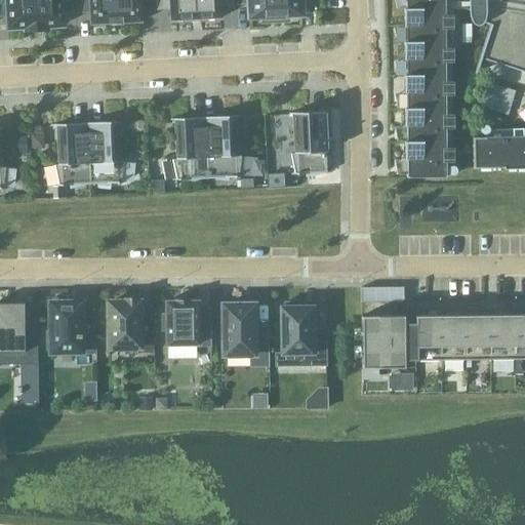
[(25,32),(35,32),(33,0),(0,0),(0,16),(7,16),(8,29),(25,28),(25,32)]
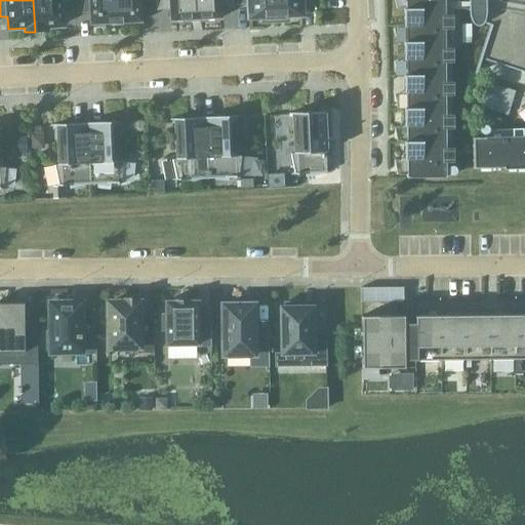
[(72,0),(33,0),(35,32),(46,31),(46,27),(63,26),(63,13),(73,13),(72,0)]
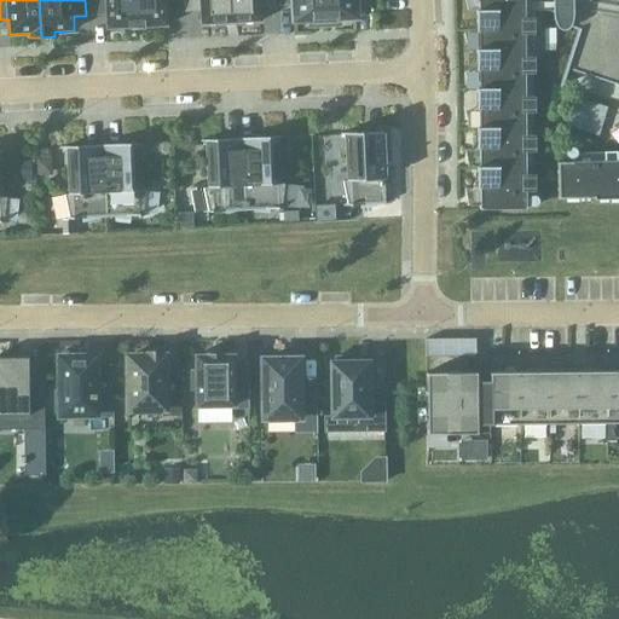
[(129,29),(138,29),(136,0),(90,0),(91,3),(90,3),(90,4),(92,4),(105,3),(106,29),(129,28),(129,29)]
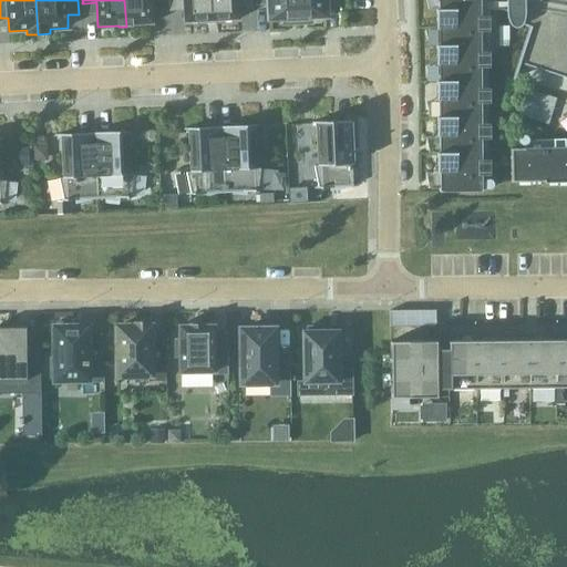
[(164,0),(124,0),(126,27),(132,26),(151,24),(153,24),(153,23),(152,23),(152,2),(165,1),(164,0)]
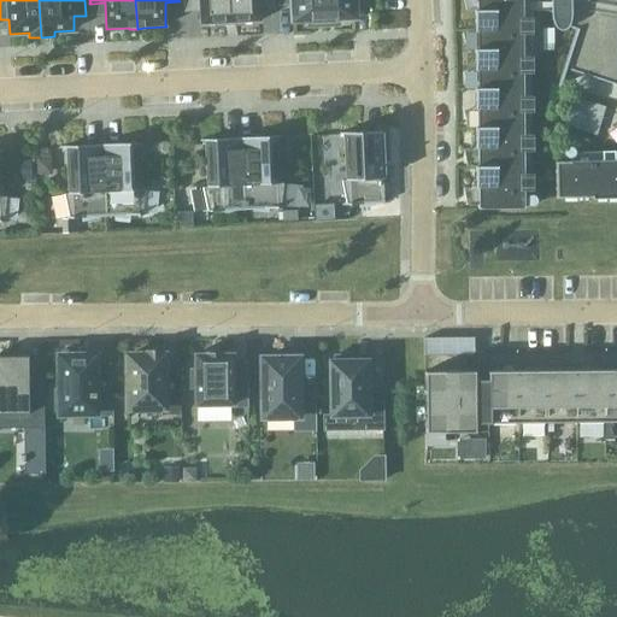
[(222,25),(230,24),(228,0),(184,0),(184,11),(199,10),(200,24),(222,23),(222,25)]
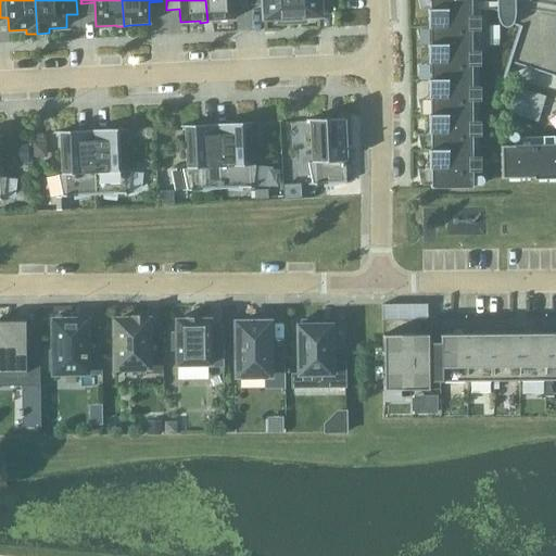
[(205,0),(207,22),(214,22),(214,21),(235,20),(234,7),(247,5),(245,0),(205,0)]
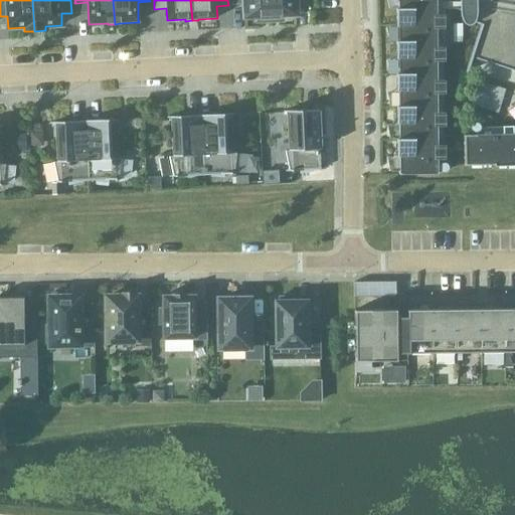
[(260,21),(271,20),(270,0),(231,0),(232,5),(244,4),(245,16),(260,16),(260,21)]
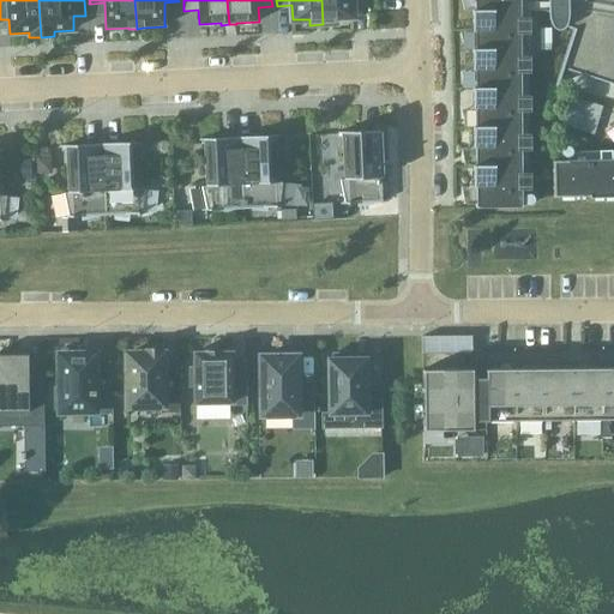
[(367,0),(321,0),(323,24),(335,24),(335,18),(351,17),(351,2),(368,2),(367,0)]
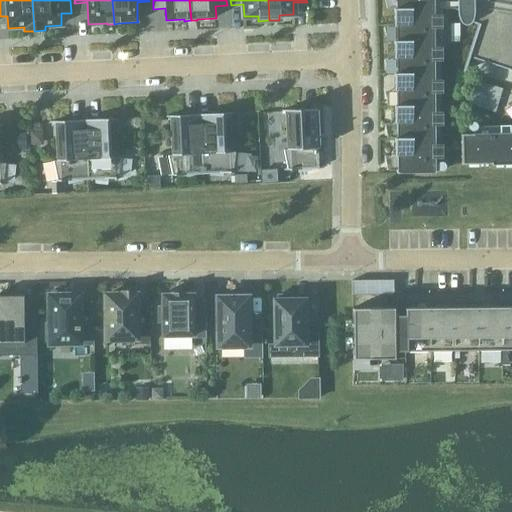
[(395,0),(396,9),(394,9),(394,59),(396,59),(396,74),(394,74),(394,91),(396,91),(396,106),(394,106),(395,124),(396,124),(397,138),(395,138),(395,156),(396,156),(397,174),(435,173),(434,43),(441,43),(441,9),(434,9),(433,0),(395,0)]
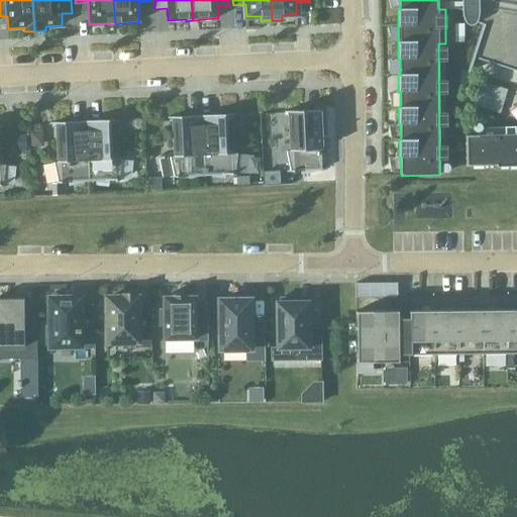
[(461,0),(461,1),(461,11),(461,14),(462,16),(463,22),(466,24),(468,25),(470,25),(473,25),(475,24),(476,22),(483,25),(468,73),(470,74),(475,59),(516,72),(516,0),(490,0),(491,0),(479,0),(478,0),(461,0)]
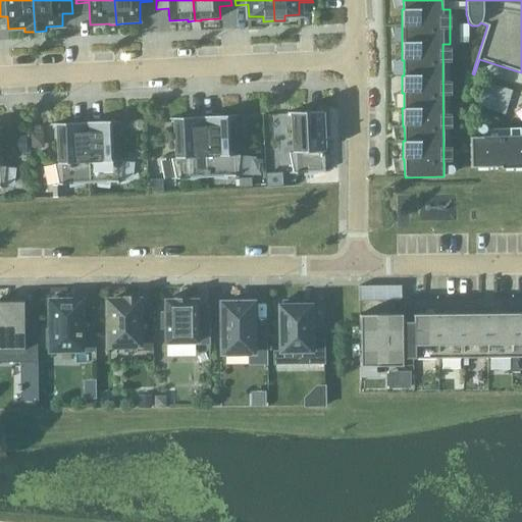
[(509,104),(517,80),(489,70),(481,95),(509,104)]
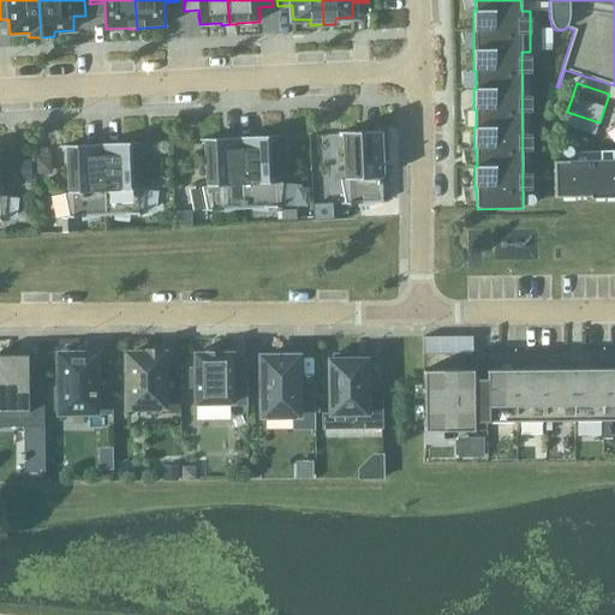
[(335,135),(345,135),(346,180),(341,180),(346,203),(339,203),(339,206),(383,203),(380,131),(335,133),(335,135)]
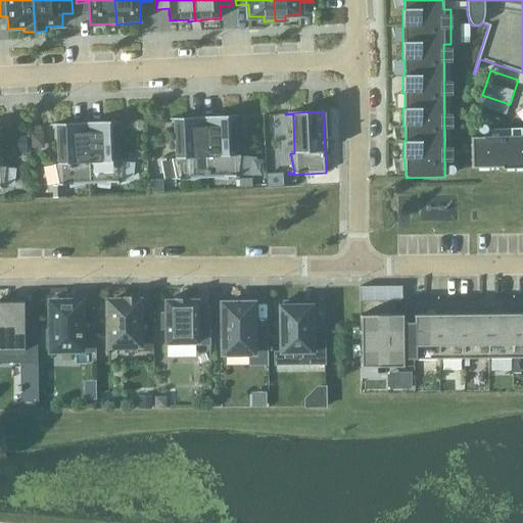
[(204,117),(207,179),(244,177),(244,175),(238,176),(240,156),(236,156),(234,117),(241,116),(241,115),(204,117)]
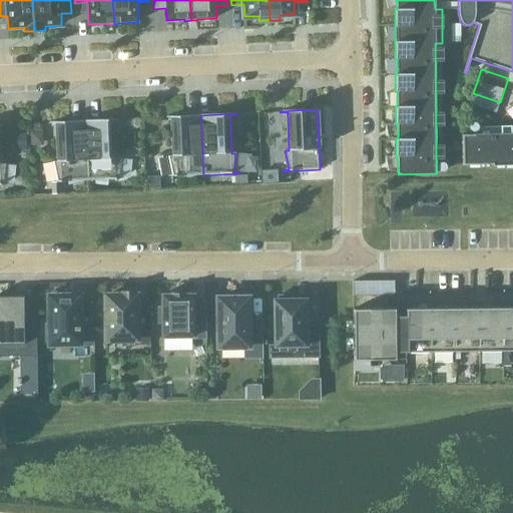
[(167,176),(203,175),(200,115),(164,116),(164,118),(172,117),(173,155),(169,156),(172,175),(167,175),(167,176)]
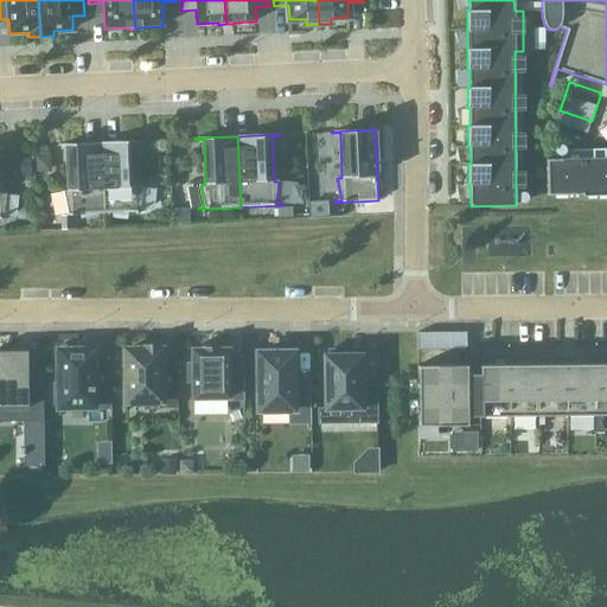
[(101,142),(104,213),(147,212),(147,210),(140,210),(142,187),(138,187),(135,142),(144,142),(144,140),(101,142)]
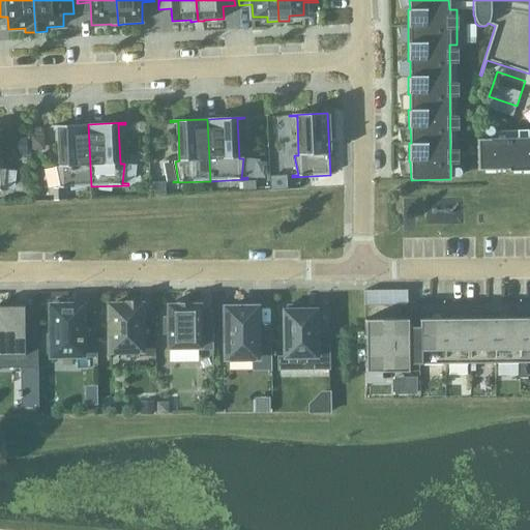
[(54,188),(91,186),(88,124),(52,126),(52,128),(58,127),(60,167),(56,168),(60,186),(54,187),(54,188)]
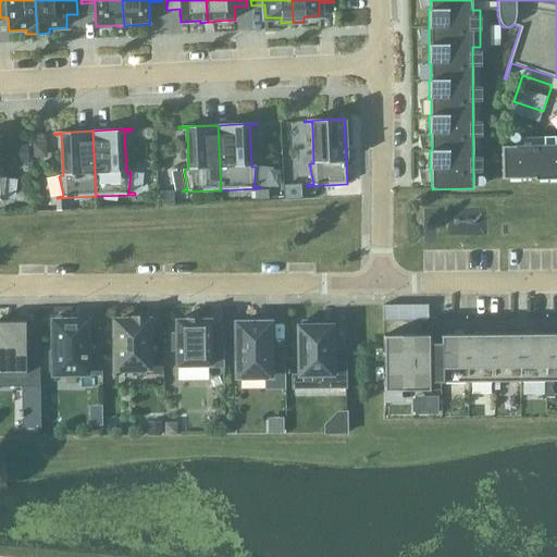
[(7,135),(0,135),(0,200),(10,200),(10,199),(3,199),(5,178),(1,178),(0,162),(0,137),(7,137),(7,135)]
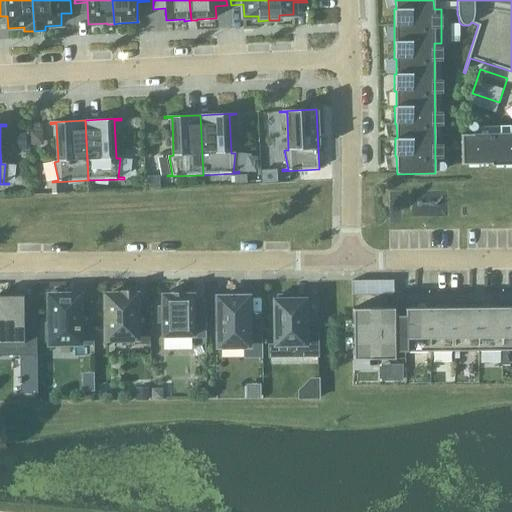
[(511,133),(461,135),(462,165),(491,164),(491,166),(511,165),(511,133)]
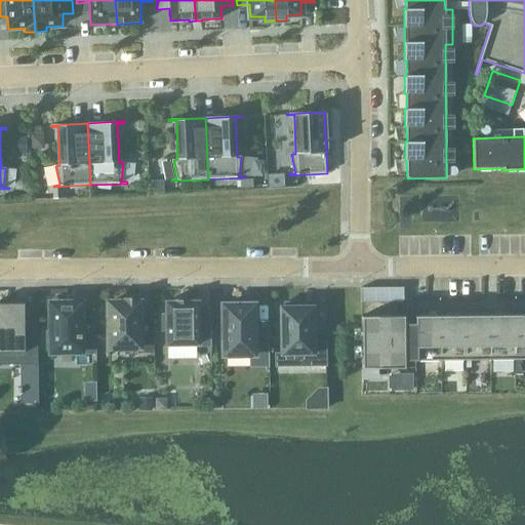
[(404,287),(361,288),(361,303),(404,303),(404,287)]
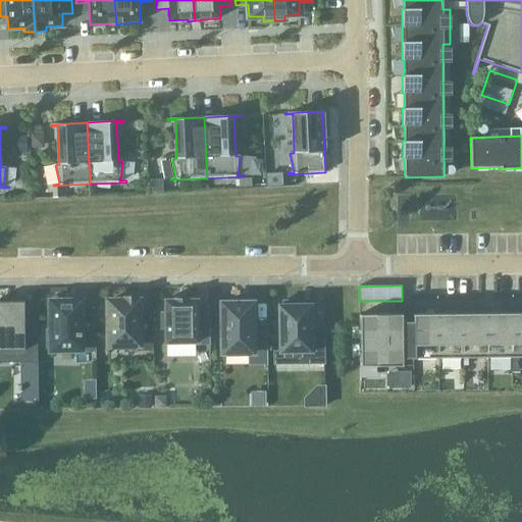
[(81,315),(80,302),(69,302),(69,298),(53,298),(53,302),(51,302),(51,351),(80,350),(80,352),(95,352),(95,315),(81,315)]
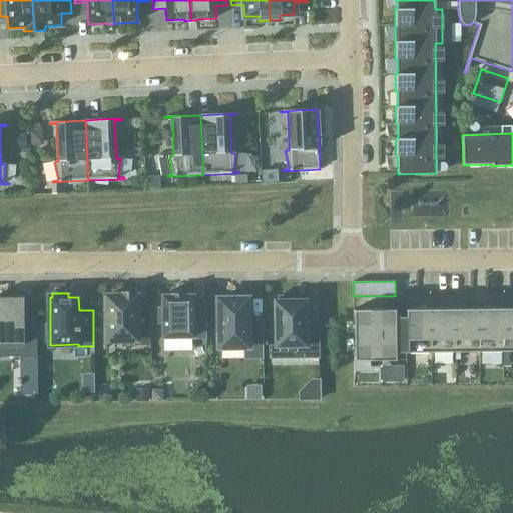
[(106,296),(106,340),(135,340),(135,345),(149,345),(149,312),(136,312),(136,296),(133,296),(133,295),(122,295),(122,296),(106,296)]
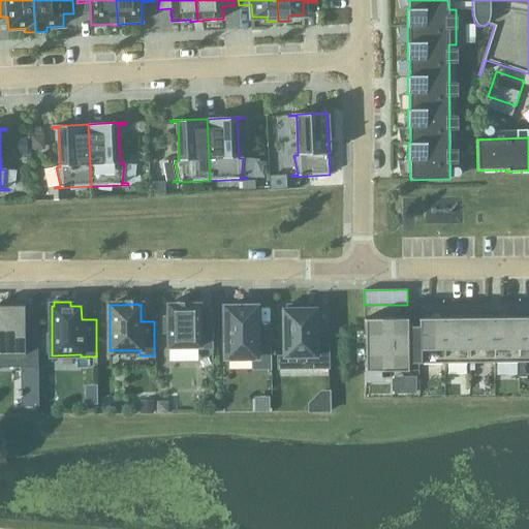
[(212,349),(212,316),(199,316),(199,304),(189,304),(178,304),(178,305),(167,305),(167,317),(163,317),(163,334),(167,333),(167,348),(198,347),(198,349),(212,349)]
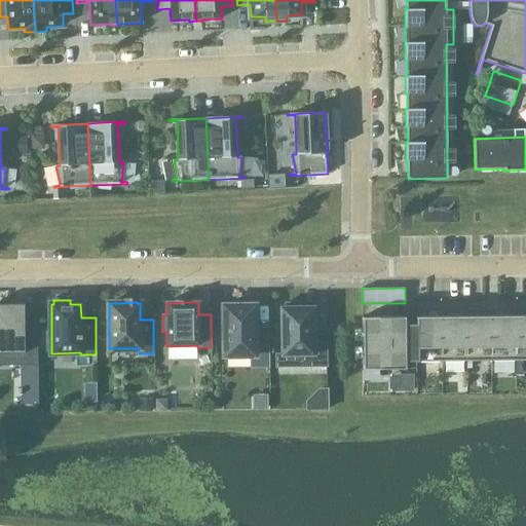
[(286,307),(280,307),(282,355),(299,355),(299,368),(328,367),(327,342),(314,342),(313,307),(299,307),(298,303),(286,303),(286,307)]
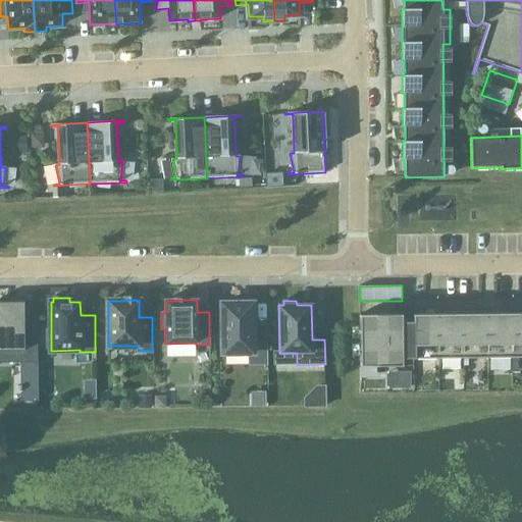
[(24,302),(0,302),(0,351),(20,351),(20,363),(20,386),(18,386),(18,392),(20,392),(20,402),(39,402),(38,363),(38,313),(24,313),(24,302)]
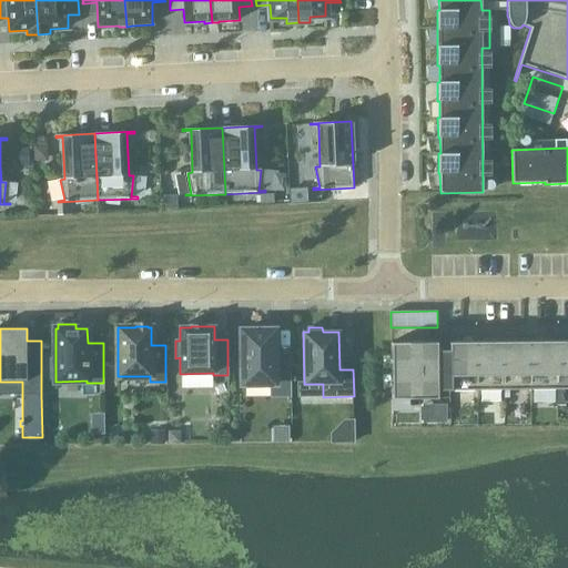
[(274,331),(242,331),(243,384),(271,384),(271,397),(291,396),(290,362),(274,362),(274,331)]
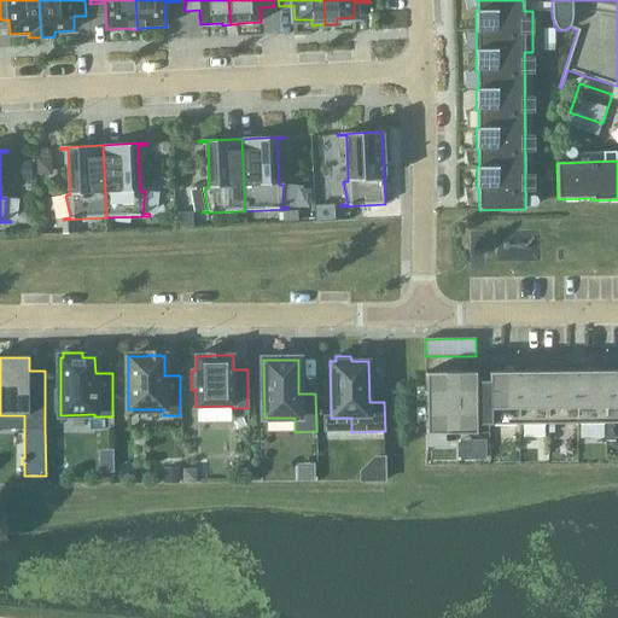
[(476,372),(425,373),(426,433),(476,433),(476,425),(489,424),(489,425),(606,424),(610,424),(617,424),(617,371),(489,372),(489,382),(476,382),(476,372)]
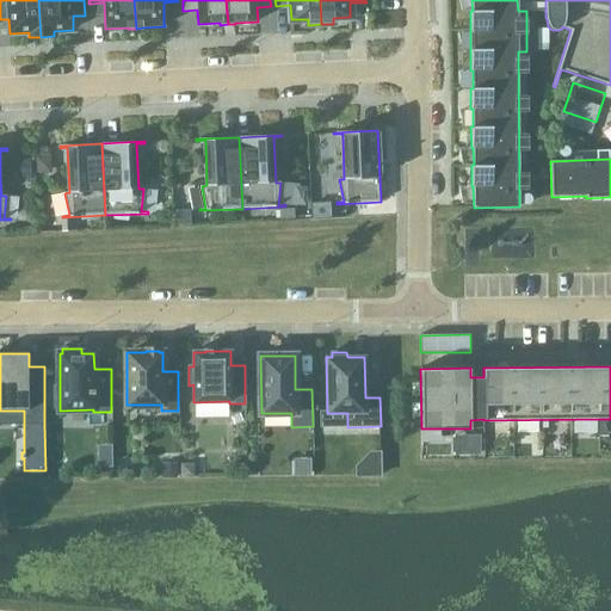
[(104,432),(103,448),(124,449),(125,432),(104,432)]
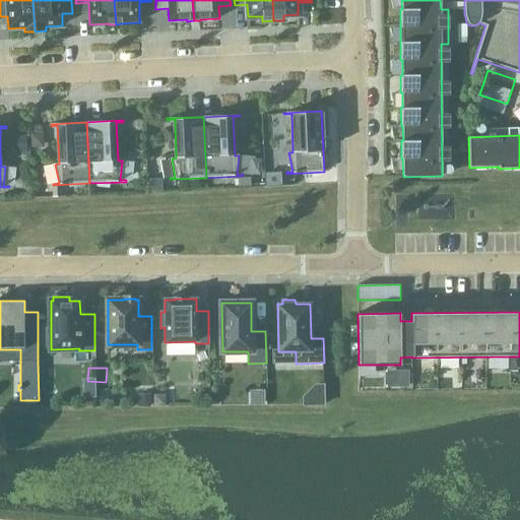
[(408,372),(399,372),(399,386),(408,386),(408,372)]
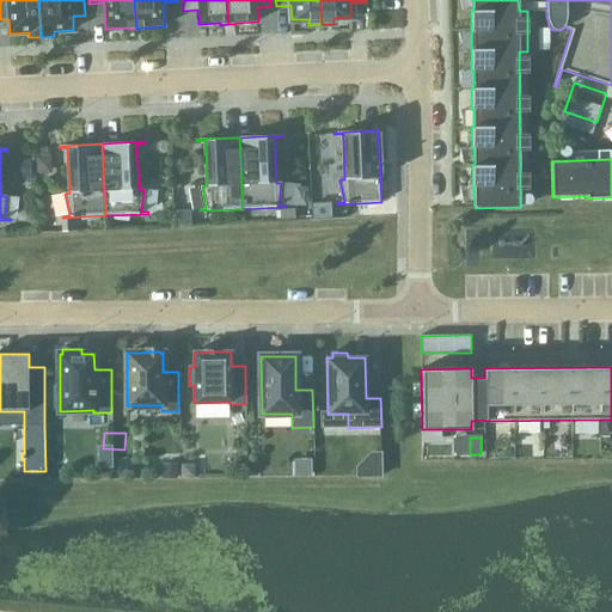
[(298,446),(298,464),(317,465),(318,447),(298,446)]
